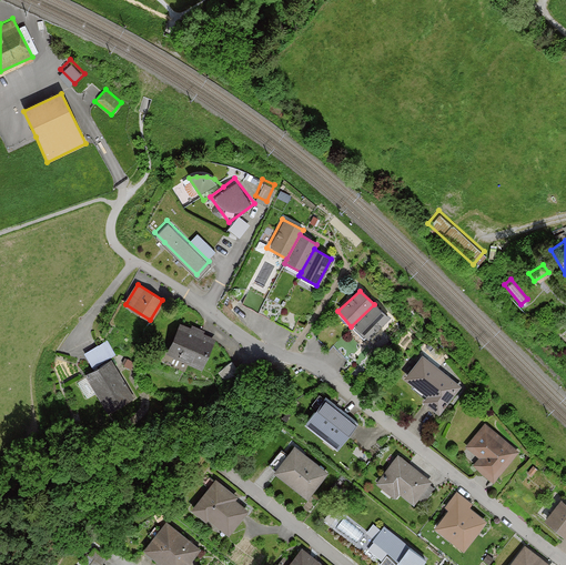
[(387,318),(374,304),(351,326),(364,340),(387,318)]
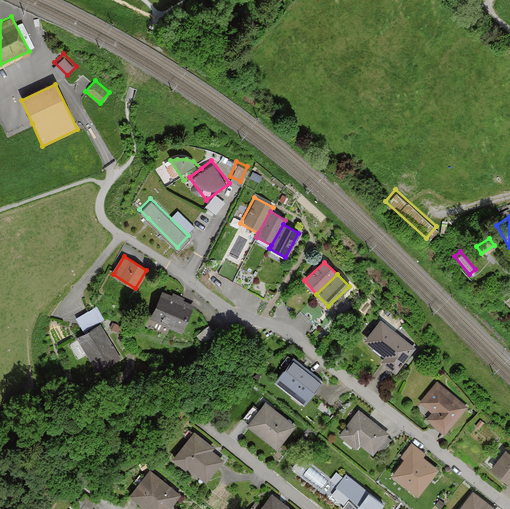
[(192,304),(161,291),(150,316),(180,330),(192,304)]
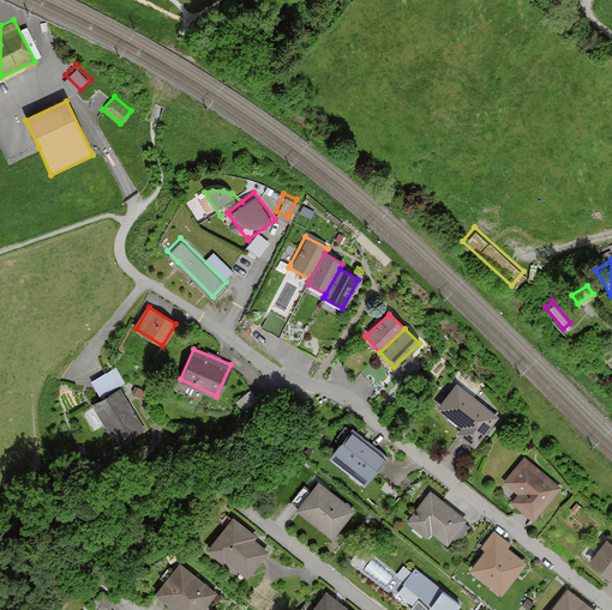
[(90,373),(96,388),(123,379),(117,363),(90,373)]
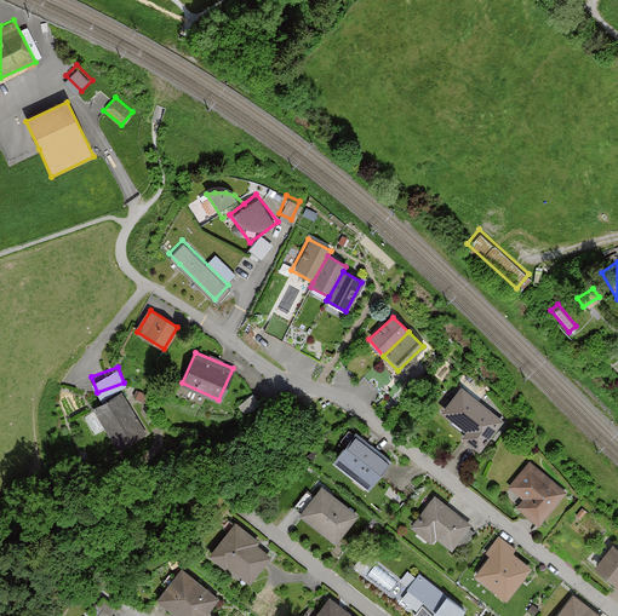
[(503,421),(461,387),(442,412),(467,430),(461,438),(479,453),(503,421)]
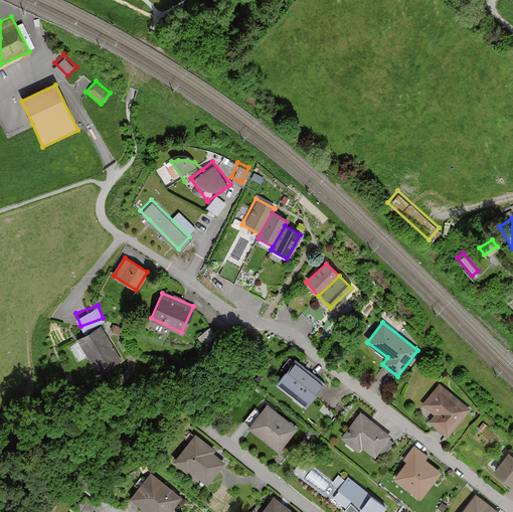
[(101,326),(78,339),(97,369),(119,356),(101,326)]
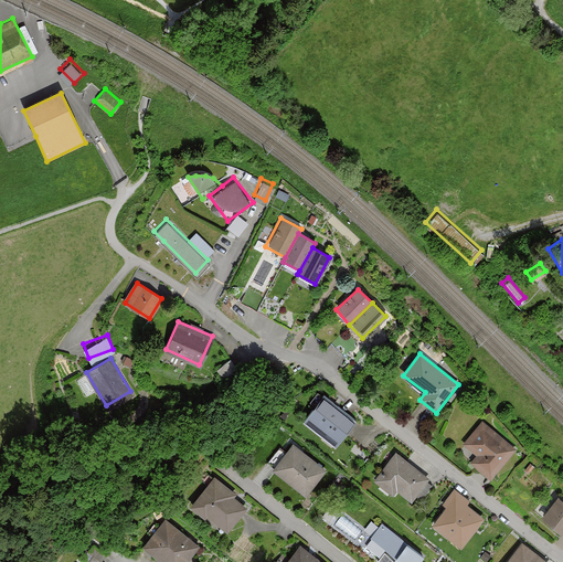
[(243,374),(231,358),(216,369),(230,385),(243,374)]
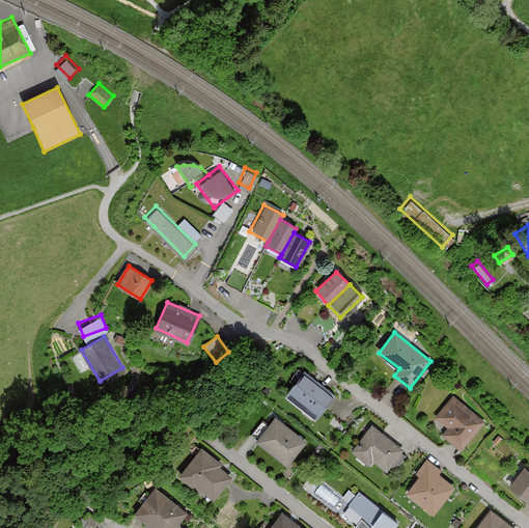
[(333,397),(306,373),(286,396),(314,419),(333,397)]
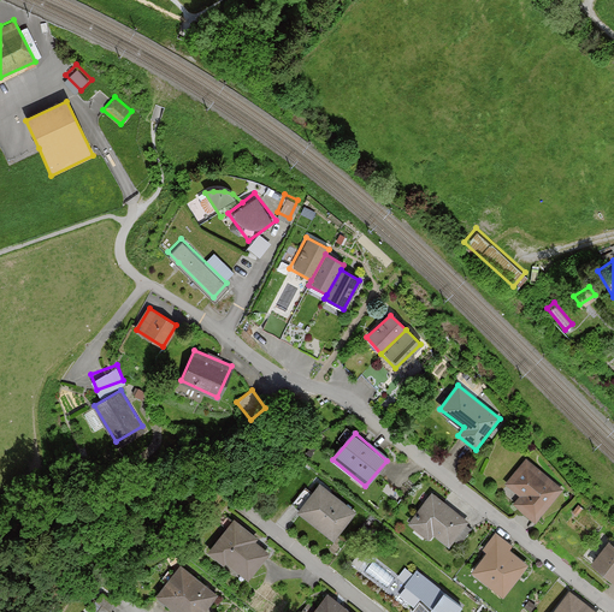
[(561,491),(525,457),(505,480),(521,495),(514,503),(532,521),(561,491)]
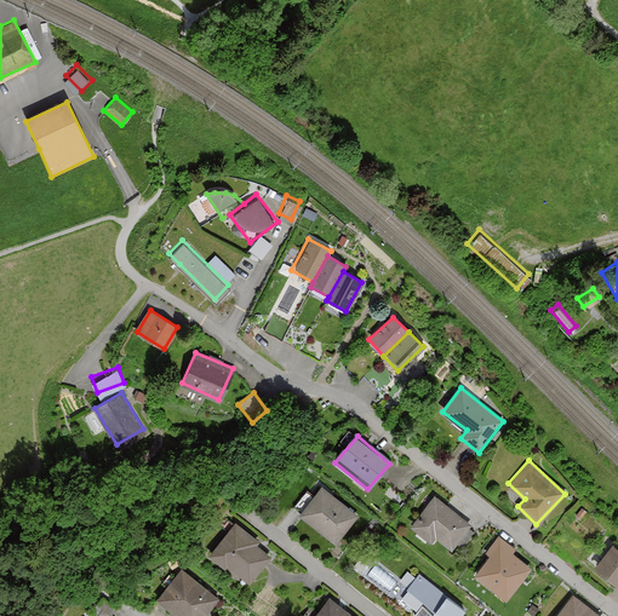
[(358,517),(321,489),(299,517),(336,545),(358,517)]
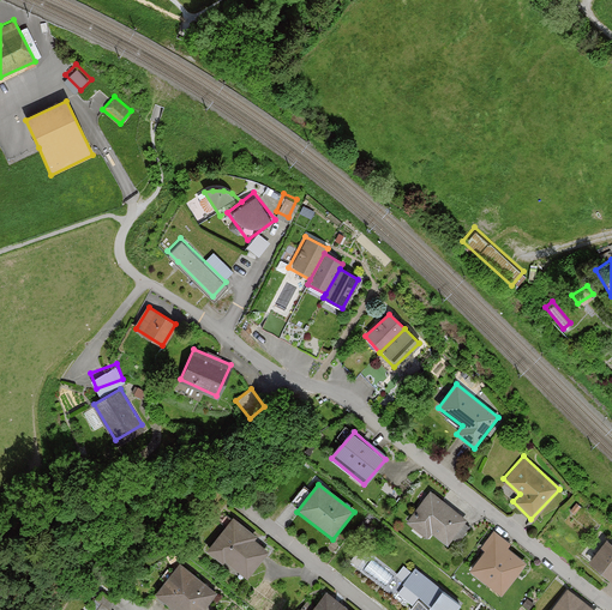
[(463,521),(431,491),(408,515),(441,547),(463,521)]
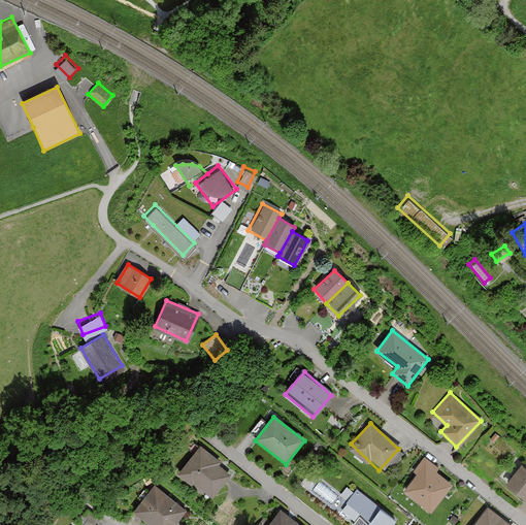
[(222,462),(200,446),(179,473),(212,497),(230,474),(219,466),(222,462)]
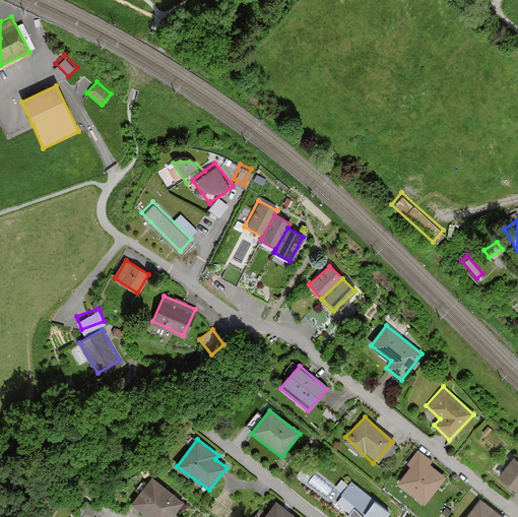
[(445,478),(421,455),(398,479),(423,502),(445,478)]
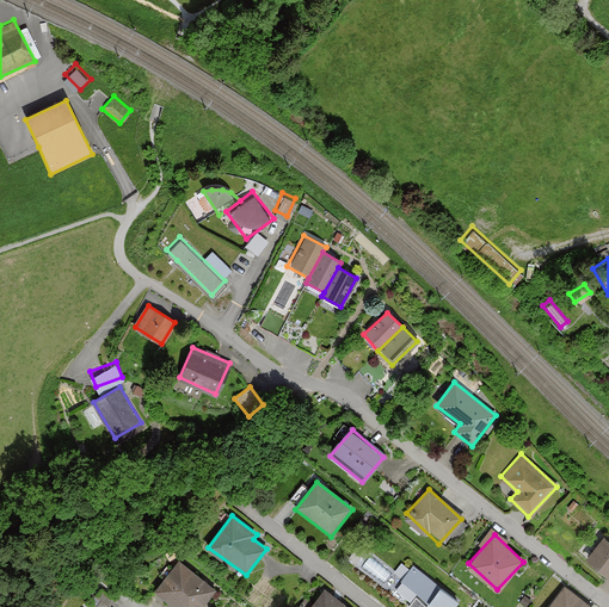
[(608,576),(608,539),(606,536),(585,557),(608,577),(608,576)]
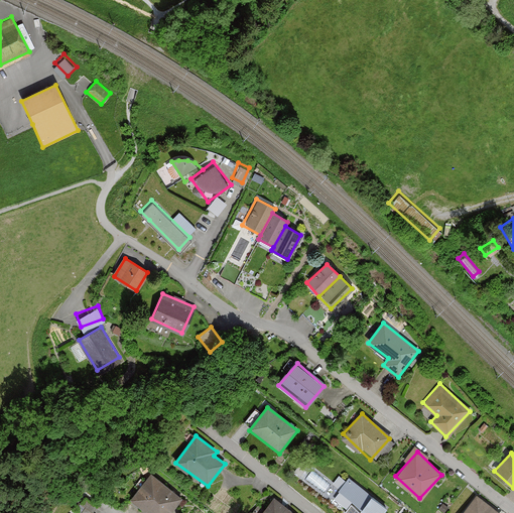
[(353,459),(340,476),(382,508),(395,491),(353,459)]
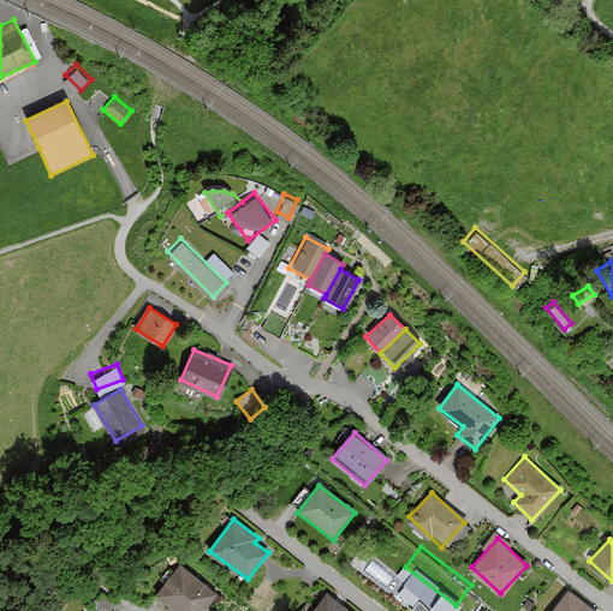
[(203,610),(219,593),(183,562),(156,593),(178,610),(203,610)]
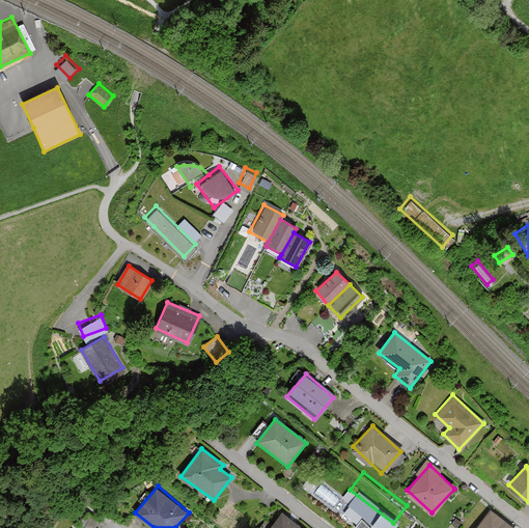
[(516,527),(490,509),(476,527),(516,527)]
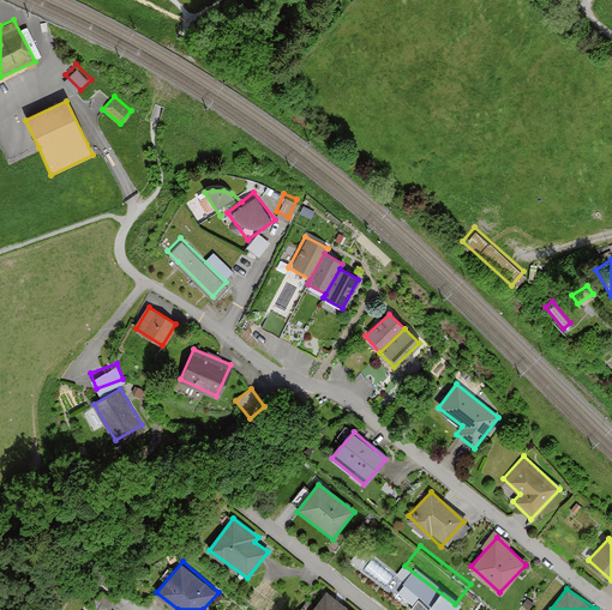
[(347,609),(327,593),(312,609),(347,609)]
